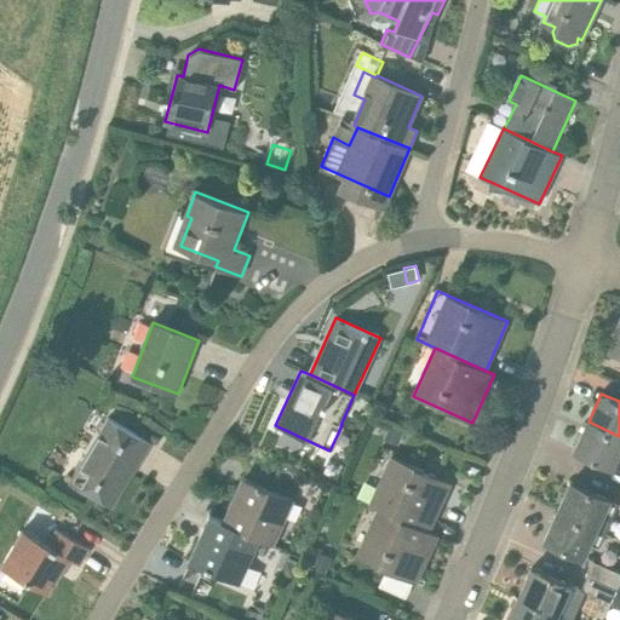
[(113,506),(150,443),(109,418),(72,481),(90,492),(113,506)]
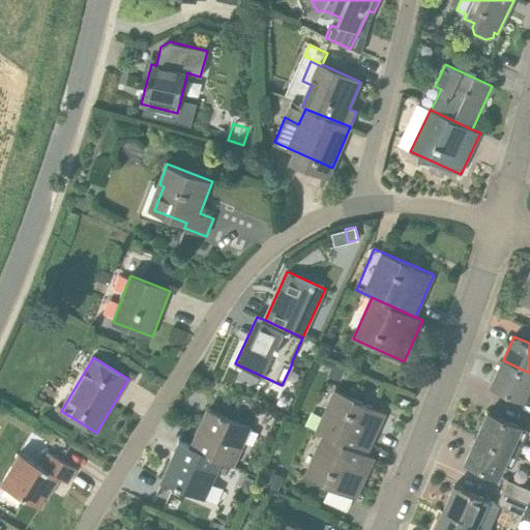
[(529,387),(529,373),(503,360),(492,385),(525,401),(529,387)]
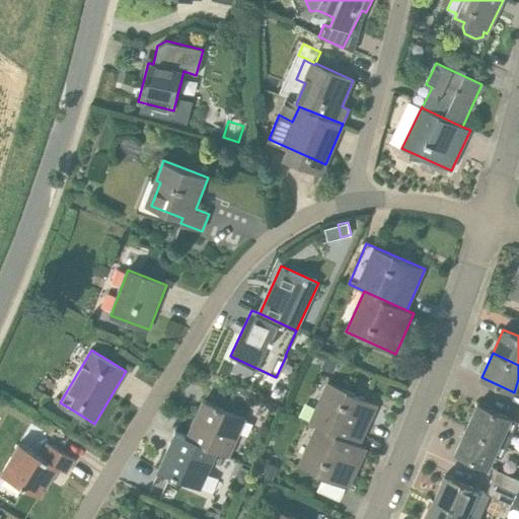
[(339,361),(327,356),(323,365),(335,370),(339,361)]
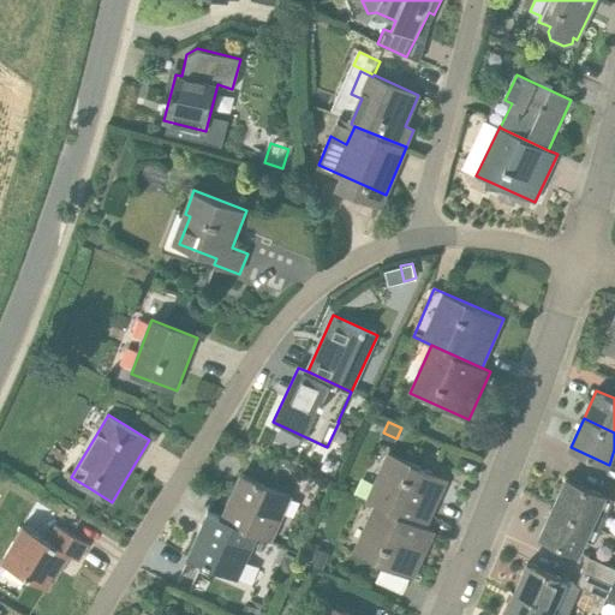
[(366,501),(376,505),(427,527),(448,479),(389,452),(366,501)]
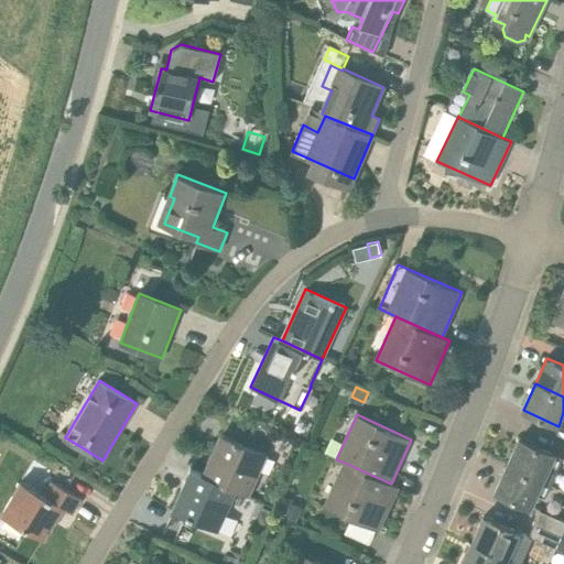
[(202,475),(237,491),(249,497),(268,455),(223,435),(214,455),(210,463),(208,462),(202,475)]
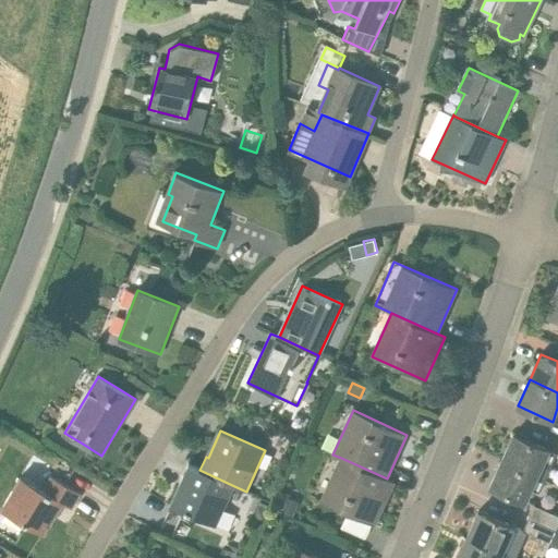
[(513,435),(502,460),(537,476),(545,480),(552,465),(544,462),(548,450),(513,435)]
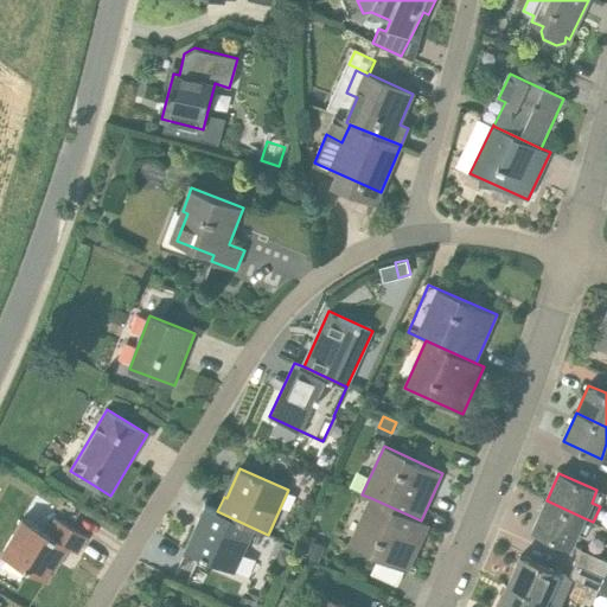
[(421,521),(371,498),(350,545),(408,572),(429,524),(421,521)]
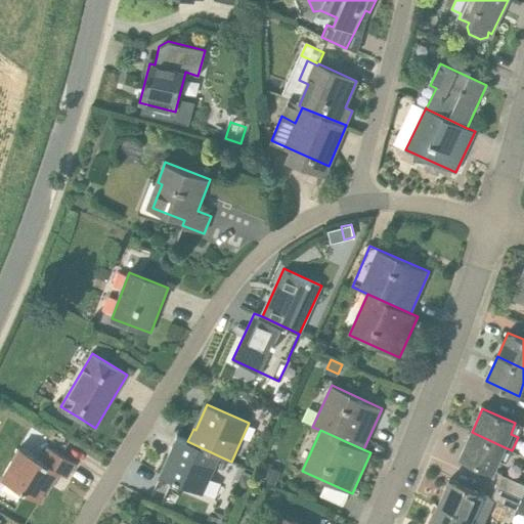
[(505,447),(472,432),(461,456),(493,471),(505,447)]
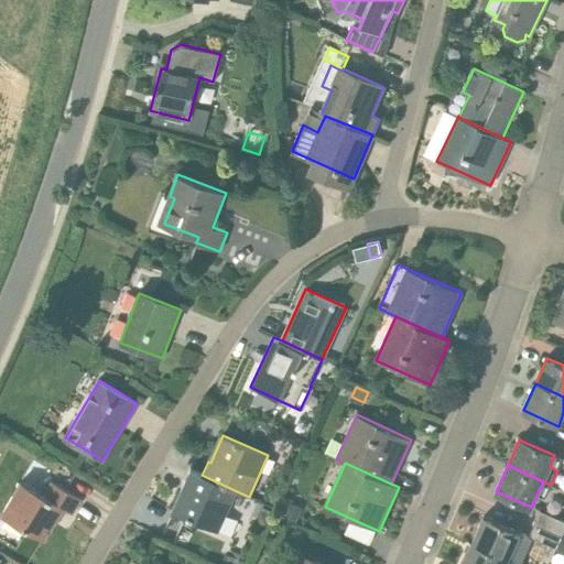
[(237,491),(202,475),(190,469),(184,484),(186,485),(174,512),(218,532),(237,491)]
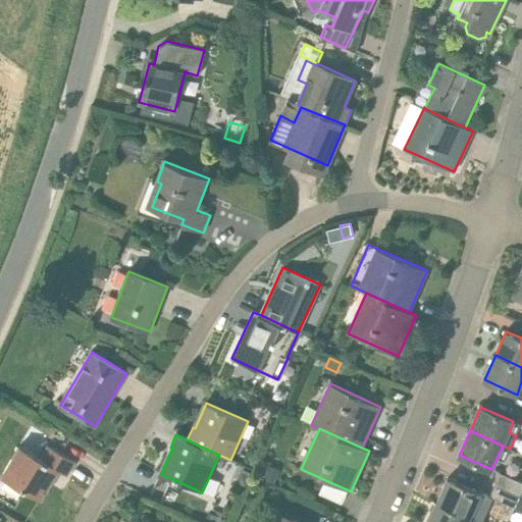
[(41,458),(20,446),(1,476),(41,501),(59,471),(67,475),(75,462),(49,446),(41,458)]
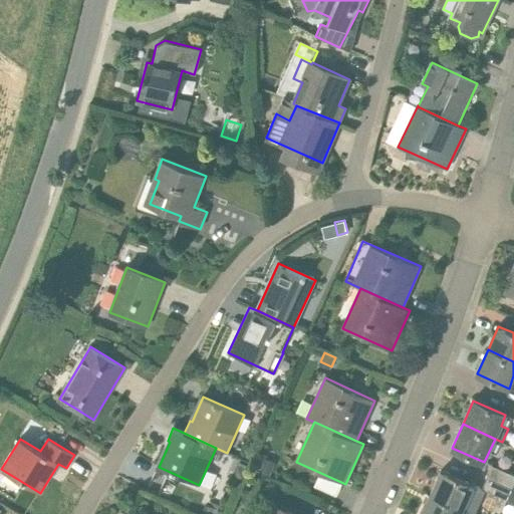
[(258,471),(270,476),(275,463),(264,458),(258,471)]
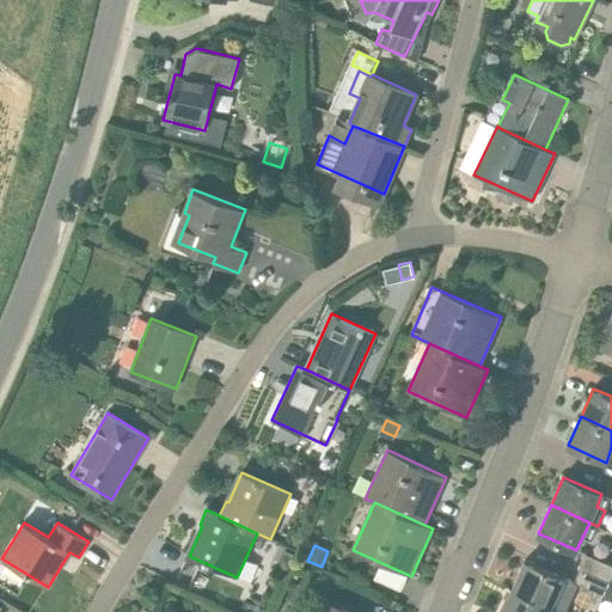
[(283,554),(280,561),(282,567),(289,570),(294,558),(283,554)]
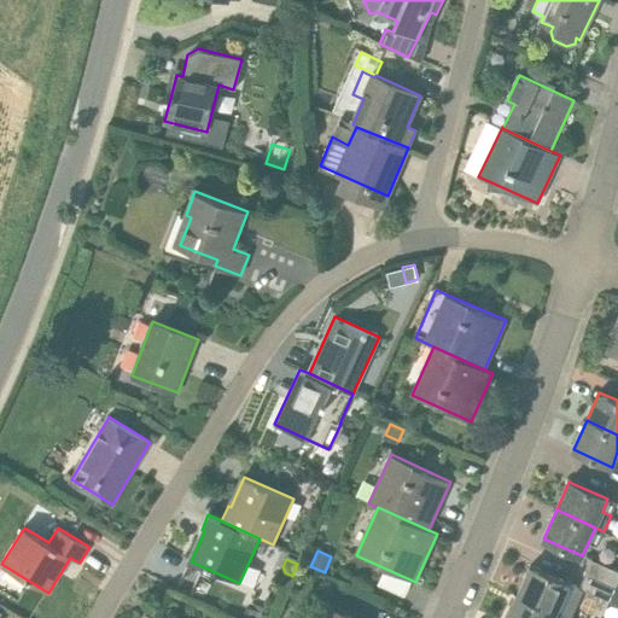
[(584,573),(616,588),(617,579),(617,572),(590,560),(584,573)]
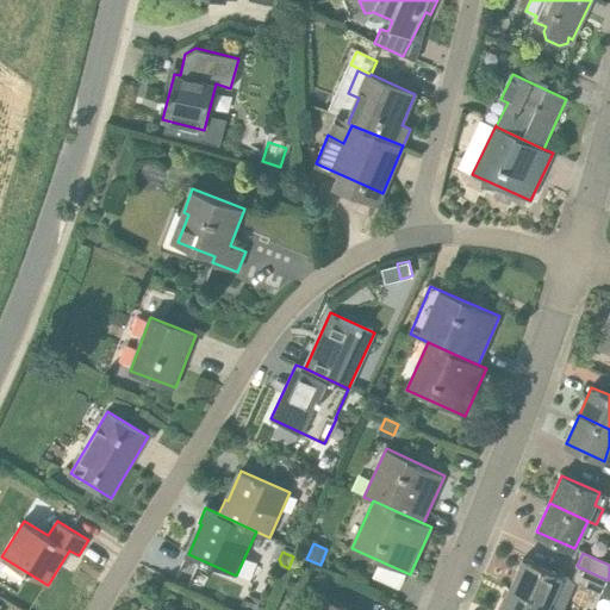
[(561,576),(524,558),(511,586),(549,603),(561,576)]
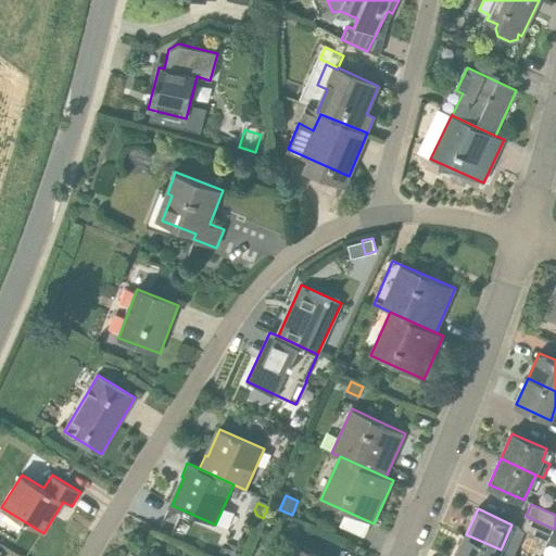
[(548,542),(554,529),(526,516),(520,529),(548,542)]
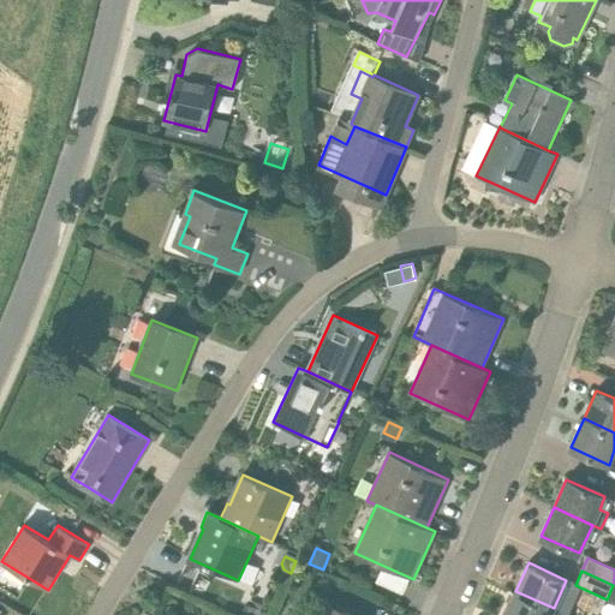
[(568,614),(554,608),(515,591),(503,614),(568,614)]
